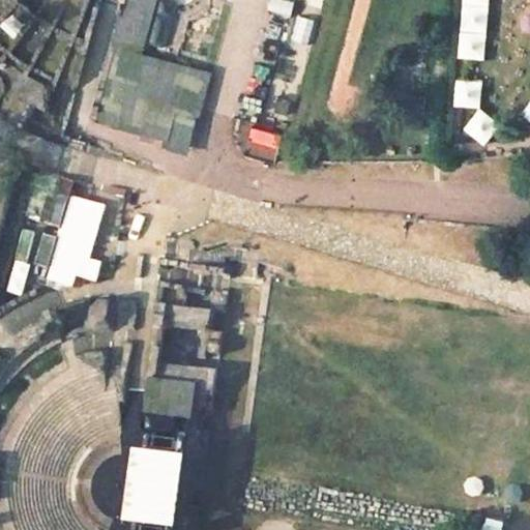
[(84,383),(102,377),(102,373),(83,379),(66,388),(50,400),(37,414),(25,431),(18,449),(12,469),(11,475),(11,493),(13,509),(18,526),(20,529),(24,529),(22,525),(18,508),(15,493),(16,476),(16,470),(21,450),(29,433),(39,416),(52,403),(67,391),(84,383)]
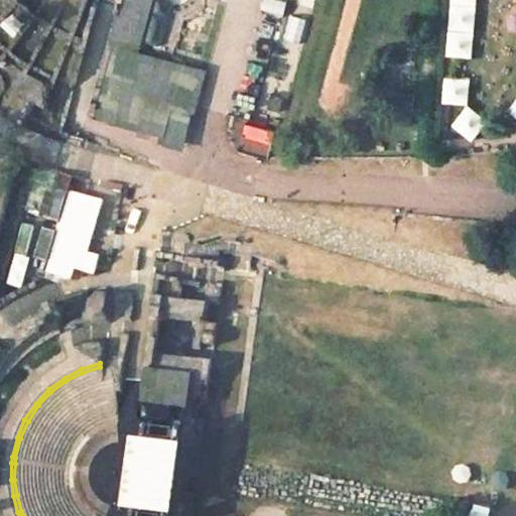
[(83,376),(101,371),(100,367),(82,373),(66,381),(50,392),(38,405),(28,421),(20,438),(15,458),(15,464),(14,480),(17,495),(21,511),(23,515),(27,515),(24,510),(20,495),(18,479),(18,464),(19,458),(23,439),(31,423),(41,408),(53,395),(68,384),(83,376)]
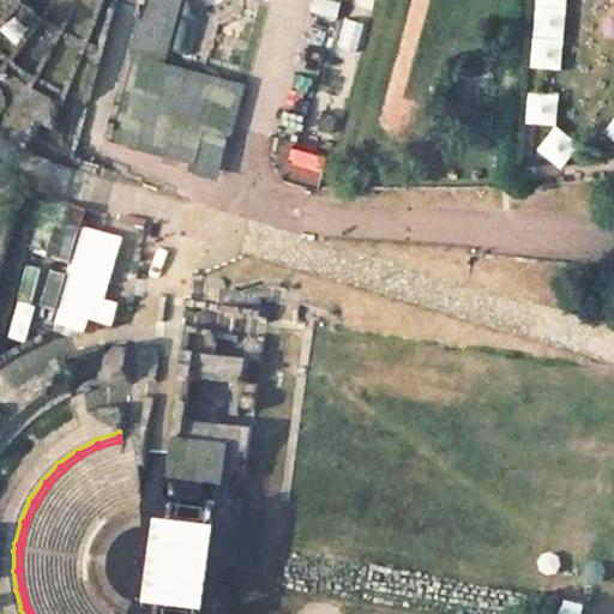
[(37,613),(34,606),(29,588),(26,571),(26,553),(28,546),(32,524),(41,505),(53,488),(66,474),(83,461),(100,452),(120,446),(120,441),(98,447),(80,457),(64,470),(49,486),(37,504),(28,523),(23,545),(22,552),(22,570),(24,589),(29,607),(32,613),(37,613)]
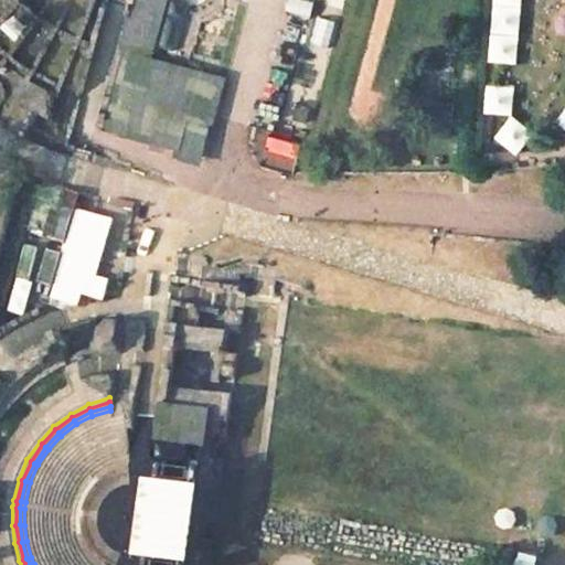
[(39,564),(34,556),(30,541),(28,524),(28,509),(29,502),(33,484),(41,467),(51,452),(63,439),(78,428),(93,420),(112,414),(110,411),(92,416),(76,424),(61,436),(49,449),(38,465),(30,482),(25,502),(24,509),(24,525),(27,541),(31,557),(34,564),(39,564)]
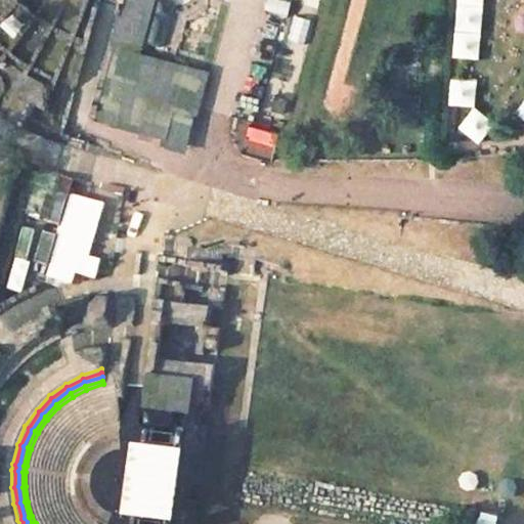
[(88,393),(103,388),(103,384),(86,390),(73,397),(58,407),(47,420),(38,433),(31,449),(27,466),(26,472),(26,486),(28,501),(32,516),(36,523),(40,523),(36,515),(32,500),(30,487),(30,473),(31,467),(35,450),(41,435),(50,422),(61,410),(74,400),(88,393)]
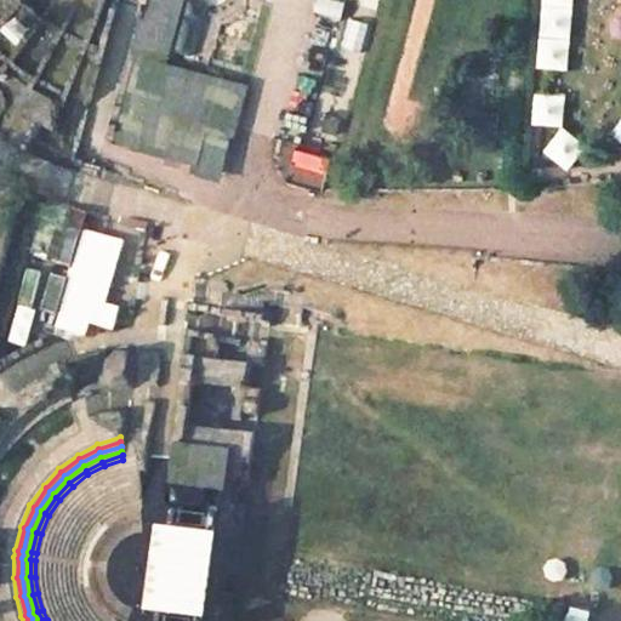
[(52,620),(46,609),(41,593),(40,576),(40,560),(40,553),(45,535),(52,518),(63,502),(75,489),(90,478),(106,471),(124,465),(140,462),(141,457),(123,460),(104,466),(87,474),(73,486),(60,500),(49,516),(41,534),(36,553),(35,560),(35,577),(38,593),(43,610),(47,620),(52,620)]
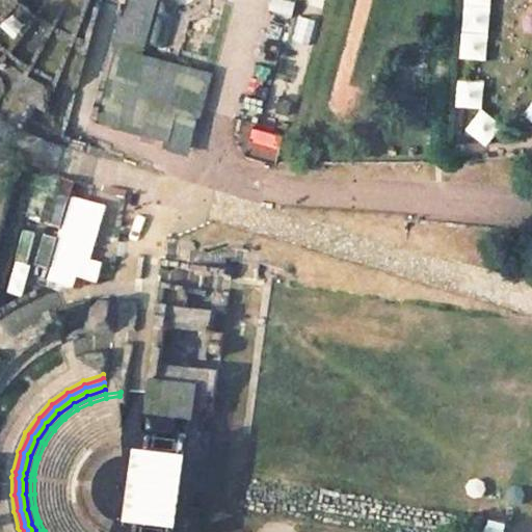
[(49,531),(44,521),(40,507),(37,495),(37,481),(38,475),(43,459),(48,446),(56,433),(67,422),(79,414),(91,406),(106,402),(120,400),(120,396),(106,398),(90,403),(77,409),(64,419),(54,430),(45,444),(38,458),(34,474),(34,480),(34,494),(35,508),(40,522),(45,531),(49,531)]
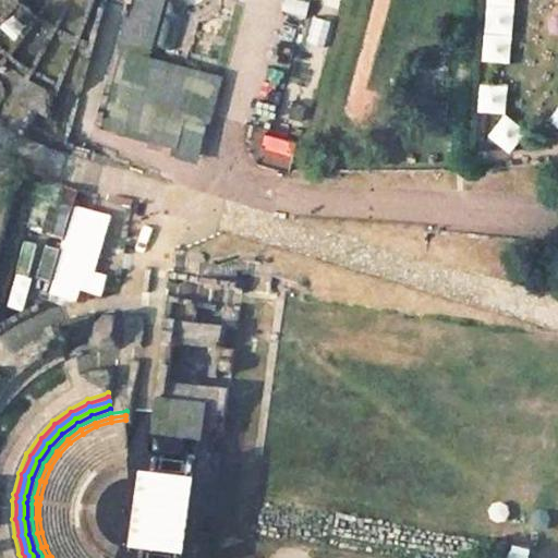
[(56,557),(49,545),(46,532),(44,518),(44,505),(45,498),(48,483),(53,470),(62,457),(72,446),(84,437),(97,431),(112,425),(125,424),(125,420),(111,422),(96,426),(83,434),(70,443),(59,455),(50,468),(45,482),(40,498),(39,505),(39,519),(41,532),(46,546),(51,557),(56,557)]
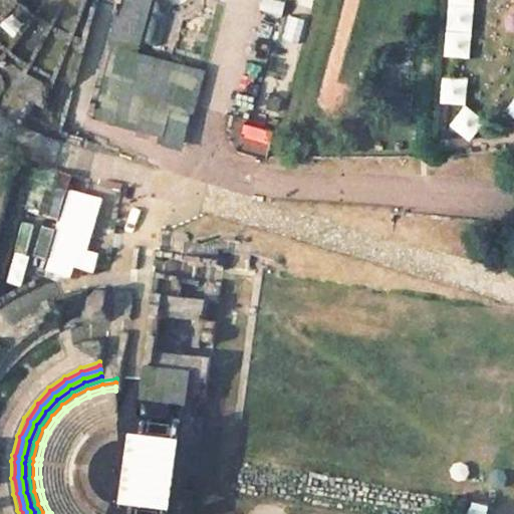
[(55,513),(54,512),(49,501),(45,489),(43,477),(43,466),(44,460),(47,447),(52,435),(60,424),(69,414),(79,406),(90,400),(103,396),(115,395),(115,391),(103,392),(89,397),(77,403),(66,411),(57,421),(49,433),(44,445),(41,459),(40,465),(40,477),(42,490),(45,502),(51,513),(55,513)]
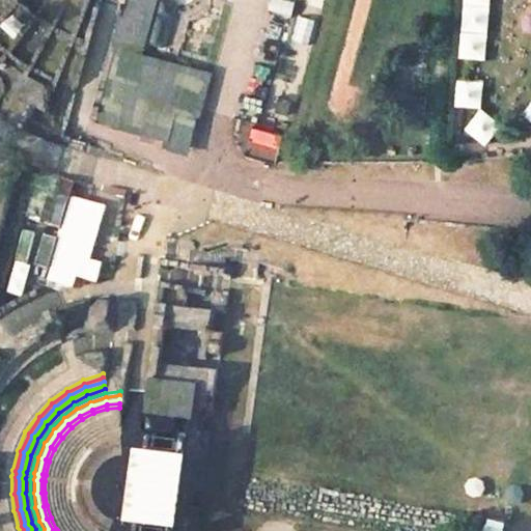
[(61,530),(60,528),(54,516),(51,505),(49,493),(49,481),(50,475),(53,463),(58,451),(65,440),(74,430),(84,423),(95,417),(108,413),(119,411),(119,408),(107,409),(93,413),(82,419),(72,427),(62,438),(54,449),(49,462),(46,475),(45,481),(45,493),(47,505),(51,518),(56,529),(57,530),(61,530)]
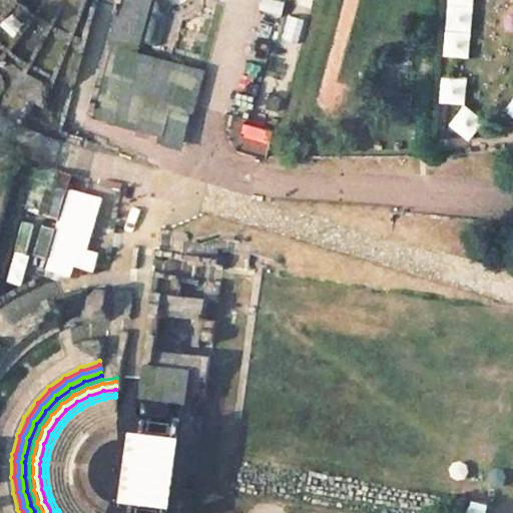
[(115,401),(115,397),(104,399),(92,403),(81,409),(71,416),(63,425),(56,436),(51,447),(48,459),(47,465),(47,476),(49,488),(52,499),(58,510),(59,512),(63,512),(61,508),(56,498),(52,487),(51,476),(51,466),(51,459),(54,448),(59,438),(65,428),(73,419),(83,412),(93,406),(104,403),(115,401)]
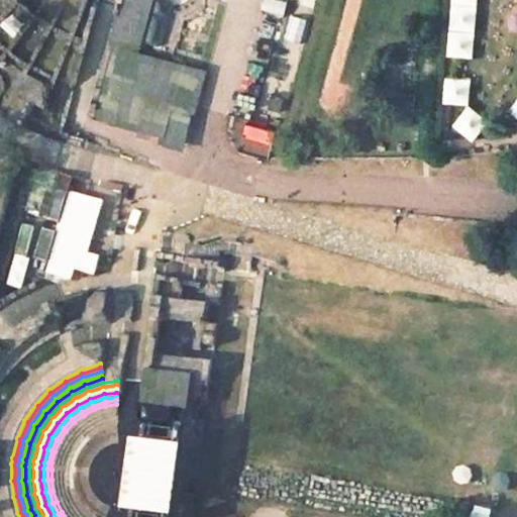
[(116,408),(116,404),(105,406),(94,409),(84,415),(74,422),(66,431),(60,441),(55,451),(52,462),(52,470),(52,480),(53,491),(57,502),(62,512),(64,516),(69,516),(65,511),(60,501),(57,491),(55,480),(55,470),(56,463),(59,453),(63,443),(69,433),(77,425),(85,418),(95,413),(106,410),(116,408)]
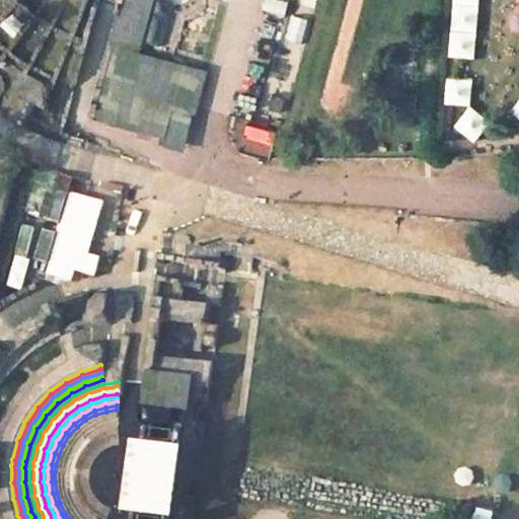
[(117,414),(117,410),(106,412),(95,415),(85,420),(77,427),(69,435),(63,445),(59,455),(56,465),(55,471),(55,482),(57,493),(60,503),(65,513),(69,518),(73,518),(68,511),(63,502),(60,492),(59,482),(59,472),(59,465),(62,456),(66,446),(72,438),(79,430),(87,424),(96,419),(106,415),(117,414)]
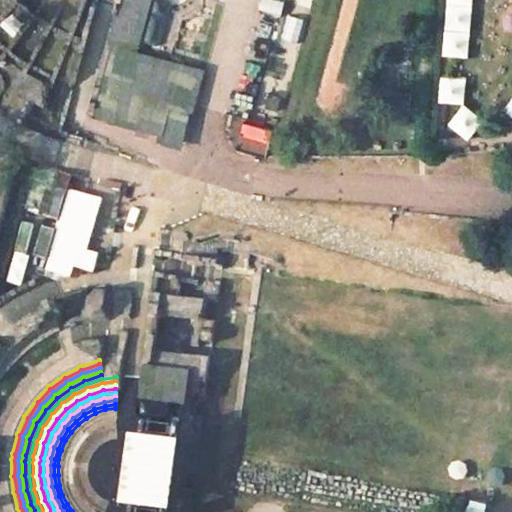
[(115,411),(115,408),(105,409),(95,413),(86,418),(78,424),(71,432),(65,440),(61,450),(58,459),(58,466),(58,475),(59,485),(62,495),(67,504),(72,511),(78,511),(77,511),(71,503),(66,494),(63,485),(61,475),(61,466),(62,460),(64,451),(68,442),(74,434),(80,427),(88,421),(97,416),(106,413),(115,411)]
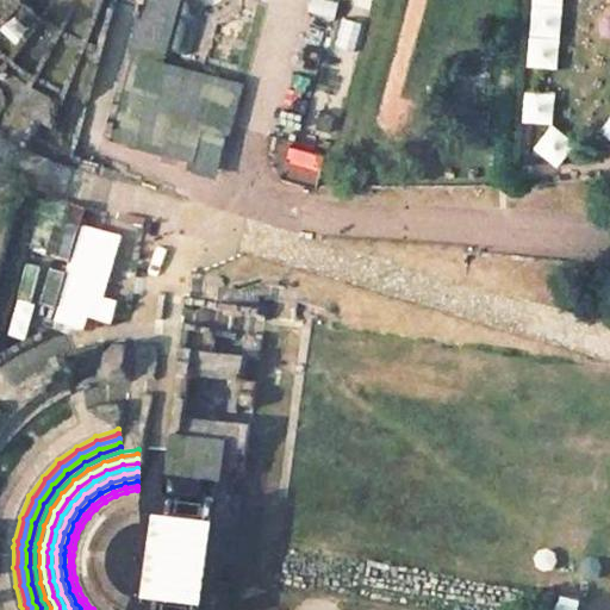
[(137,495),(137,490),(126,492),(116,496),(105,502),(95,509),(88,517),(81,527),(76,537),(74,548),(73,555),(73,566),(75,578),(79,589),(85,599),(92,609),(93,609),(99,609),(95,605),(88,597),(82,587),(79,577),(78,566),(78,555),(79,548),(81,539),(85,529),(91,521),(99,512),(107,505),(117,500),(126,497),(137,495)]
